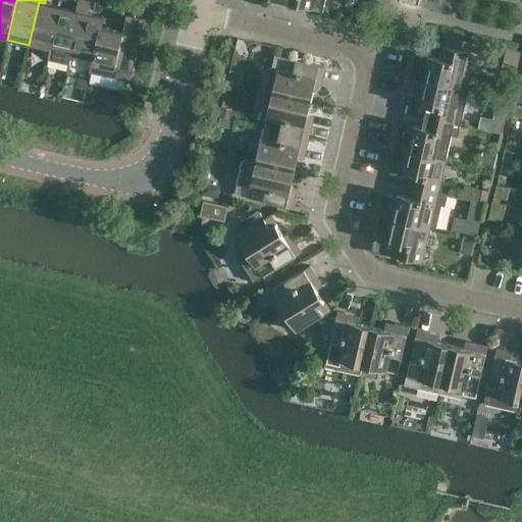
[(324,0),(272,0),(322,11),(324,0)]
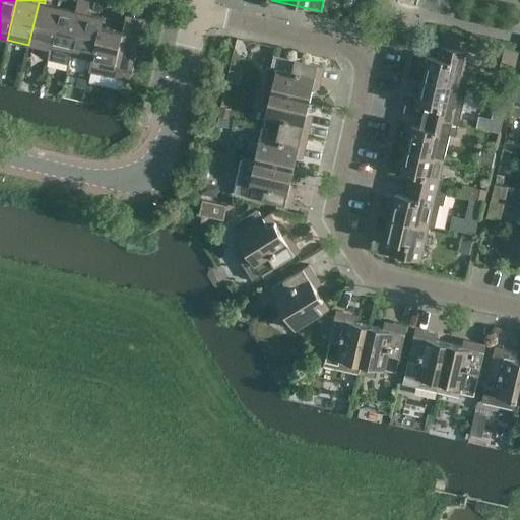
[(60,7),(45,3),(39,2),(28,45),(50,50),(60,7)]
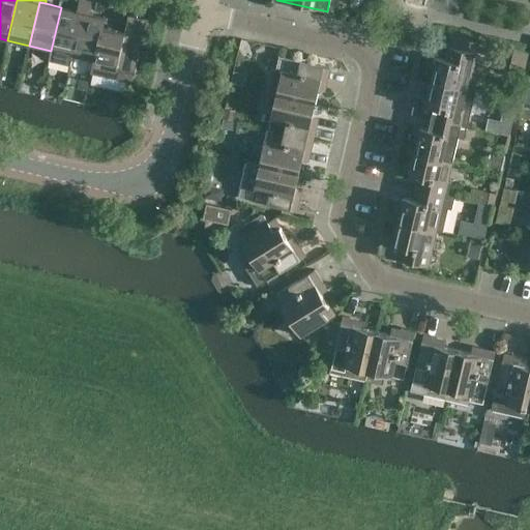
[(83,11),(89,13),(91,6),(79,3),(78,10),(61,7),(51,51),(49,60),(70,65),(72,55),(83,11)]
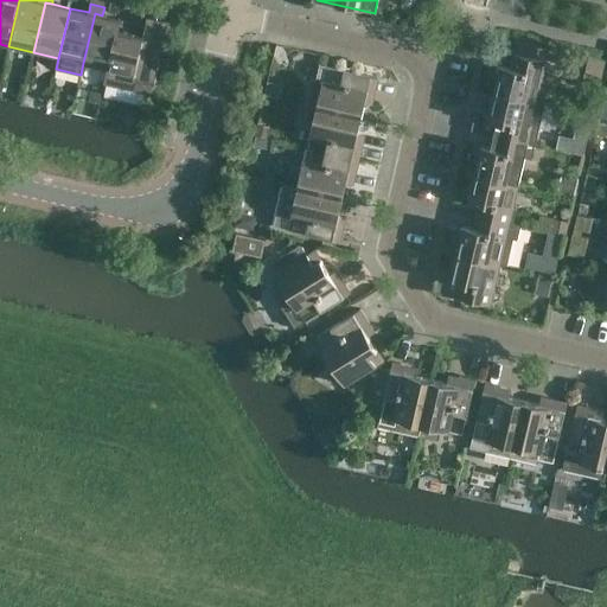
[(408,25),(419,27),(422,14),(411,12),(408,25)]
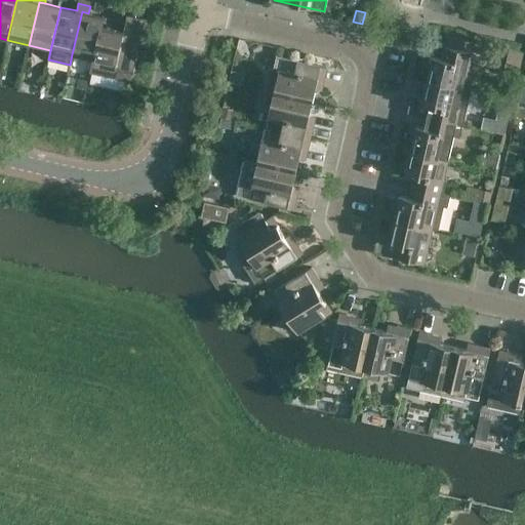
[(105,17),(88,13),(82,11),(72,54),(93,59),(94,59),(102,27),(103,27),(105,17)]
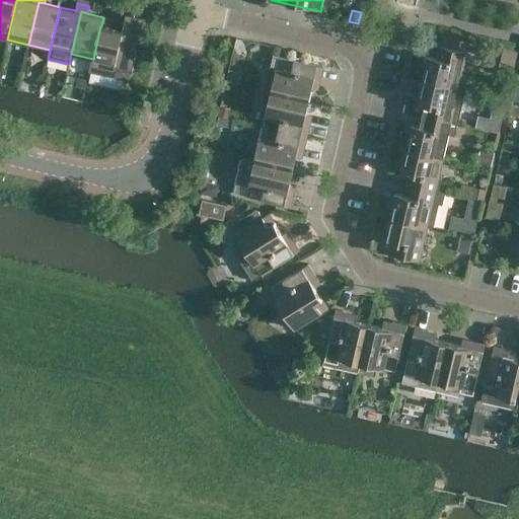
[(140,35),(101,26),(100,26),(93,59),(92,59),(89,71),(130,80),(137,50),(140,35)]
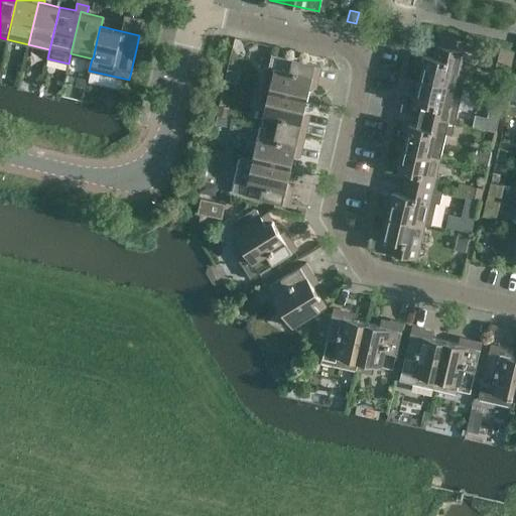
[(465,52),(465,51),(455,49),(457,39),(438,34),(433,56),(425,55),(419,79),(457,87),(463,63),(460,62),(463,52),(465,52)]
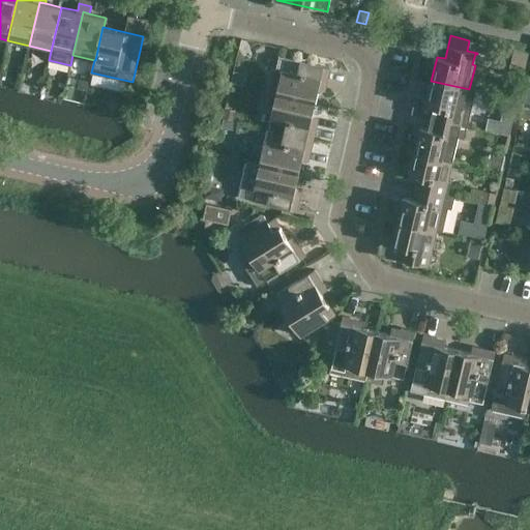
[(528,54),(513,50),(508,75),(523,79),(528,54)]
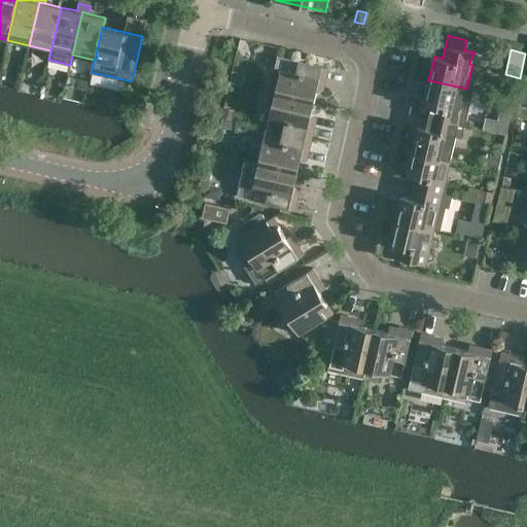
[(275,91),(274,93),(314,102),(315,100),(314,100),(319,80),(325,81),(328,67),(277,56),(274,70),(280,71),(275,91)]
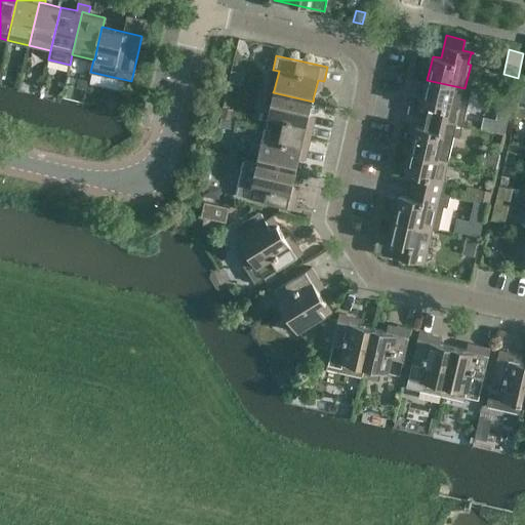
[(471,89),(465,88),(427,80),(421,104),(430,106),(427,116),(462,124),(471,89)]
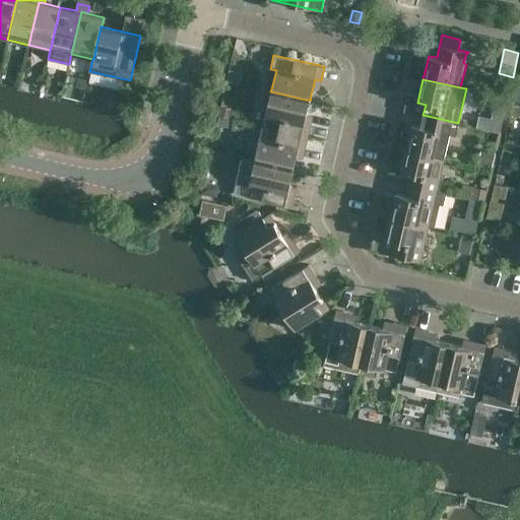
[(310,103),(310,101),(270,91),(270,93),(263,126),(308,136),(311,123),(305,122),(309,102),(310,103)]
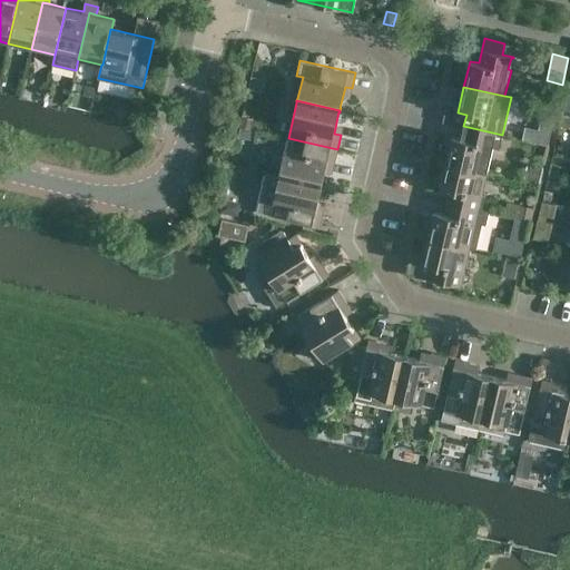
[(243,116),(239,127),(252,129),(254,118),(243,116)]
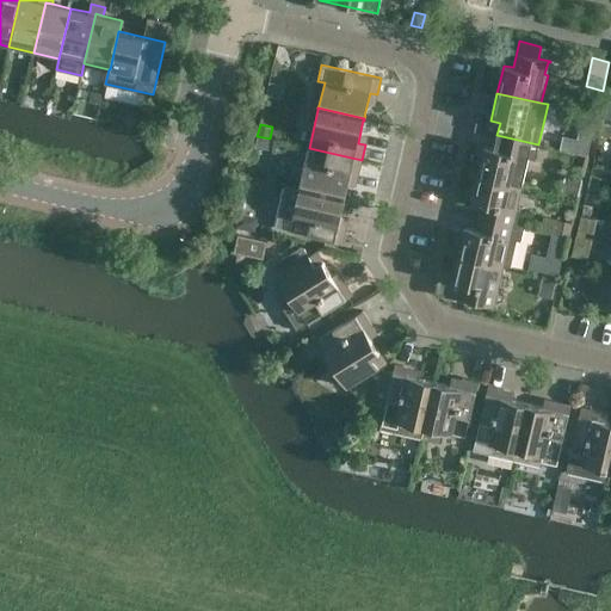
[(535,160),(538,144),(497,135),(494,148),(485,146),(479,173),(523,184),(528,159),(535,160)]
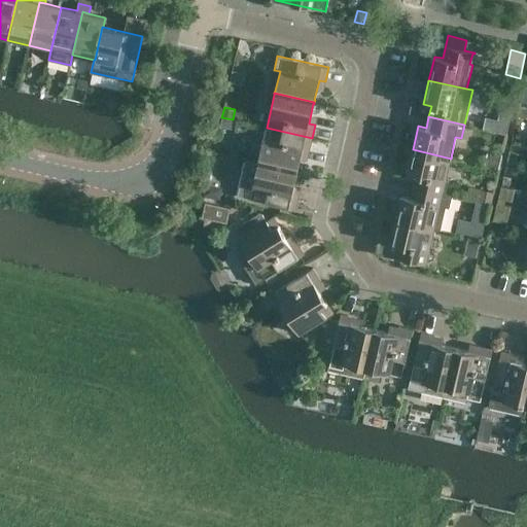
[(221,117),(219,127),(235,130),(237,120),(233,119),(221,117)]
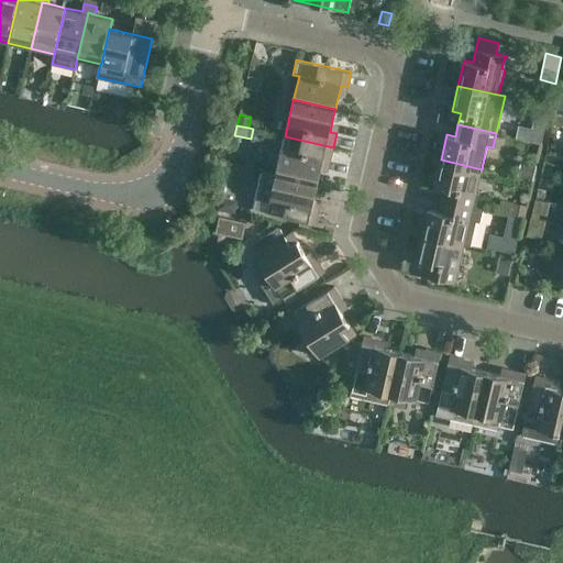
[(528,140),(542,143),(544,130),(531,128),(528,140)]
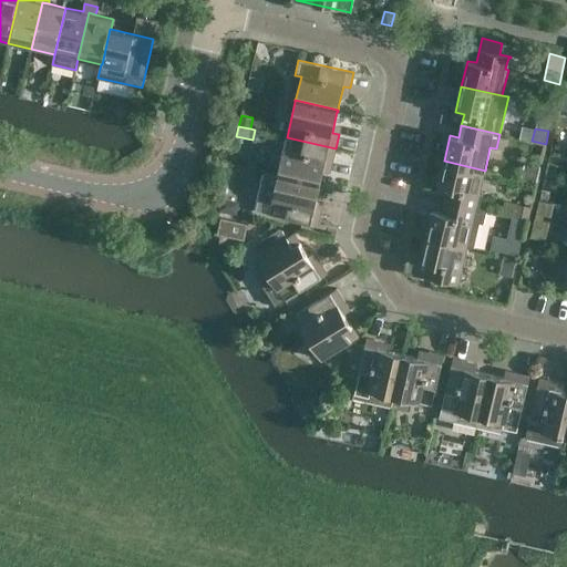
[(332,163),(336,148),(287,137),(279,173),(278,173),(278,175),(321,185),(321,183),(326,162),(332,163)]
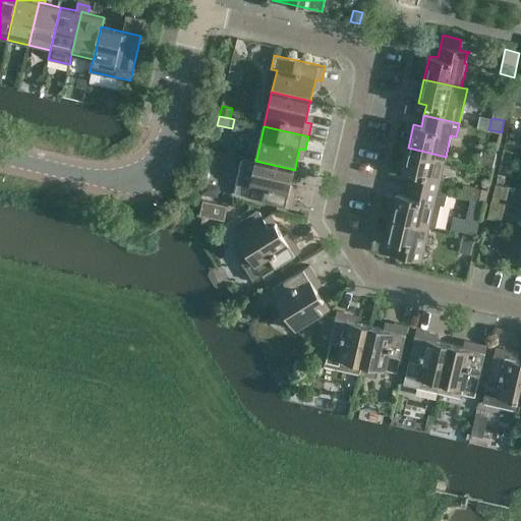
[(440,180),(446,157),(408,148),(402,172),(410,173),(408,184),(441,191),(443,181),(440,180)]
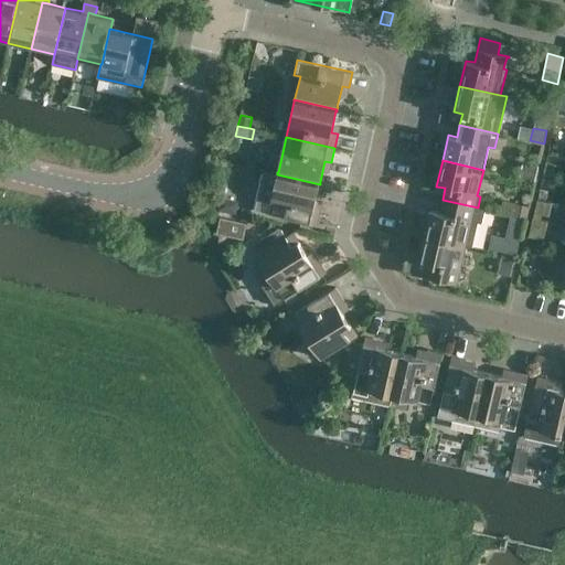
[(522,178),(534,180),(537,167),(525,164),(522,178)]
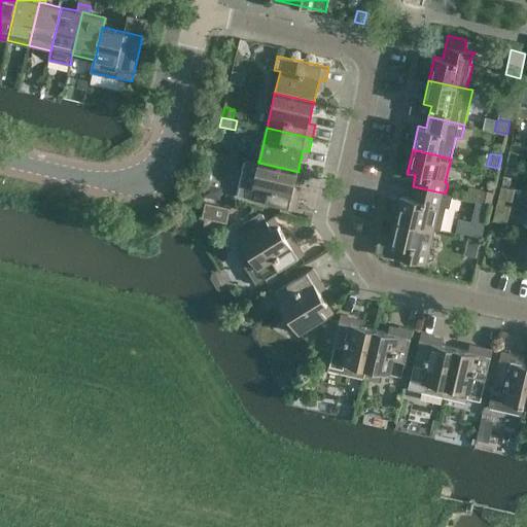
[(297,173),(299,172),(258,163),(257,164),(258,164),(250,199),(295,209),(299,195),(292,192),(297,173)]
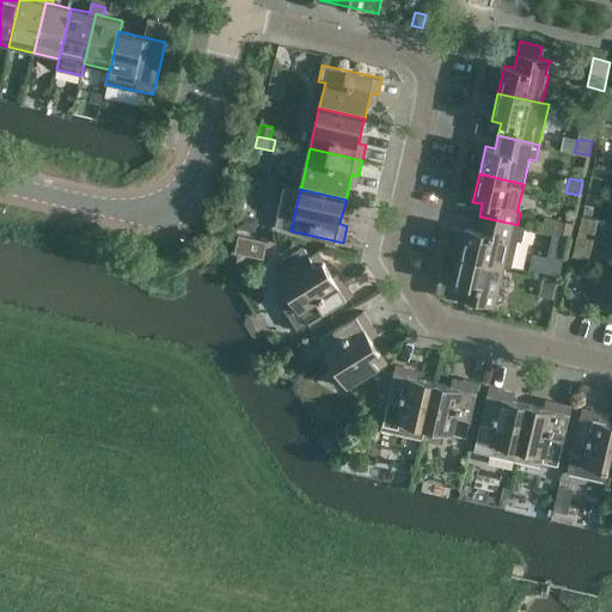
[(576,252),(592,256),(601,216),(586,213),(576,252)]
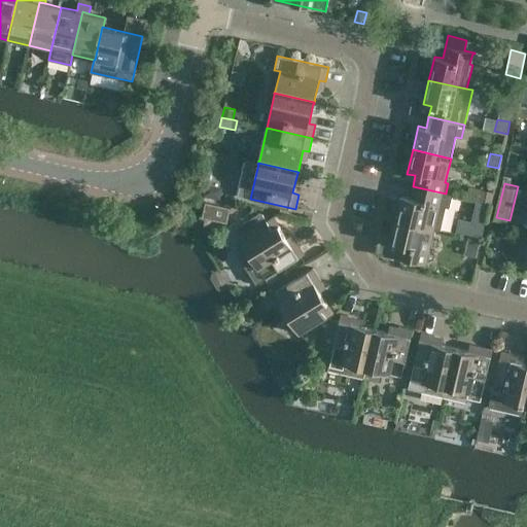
[(208,184),(205,196),(219,199),(222,188),(208,184)]
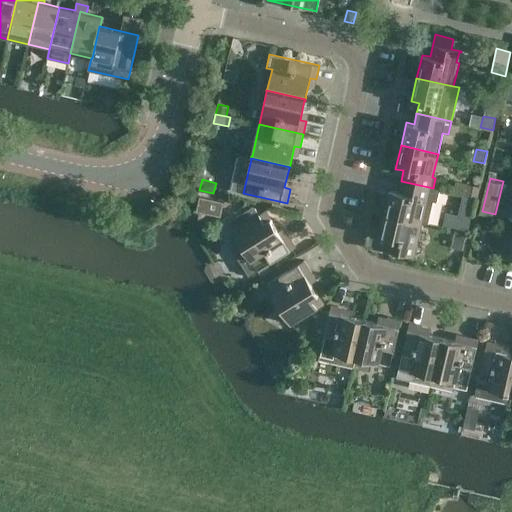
[(438,190),(433,188),(401,181),(398,192),(390,190),(385,213),(422,222),(428,223),(433,202),(435,202),(438,190)]
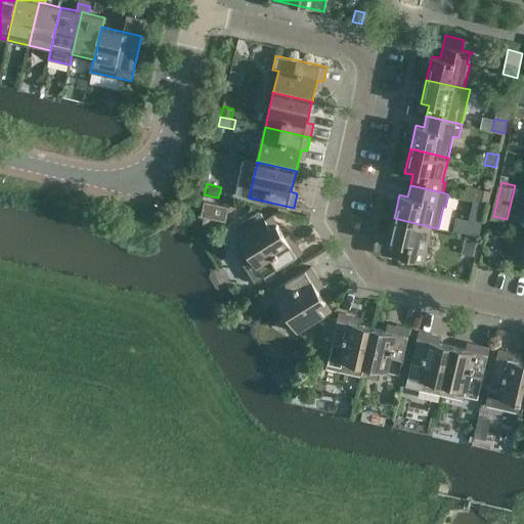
[(477,201),(487,203),(490,190),(480,188),(477,201)]
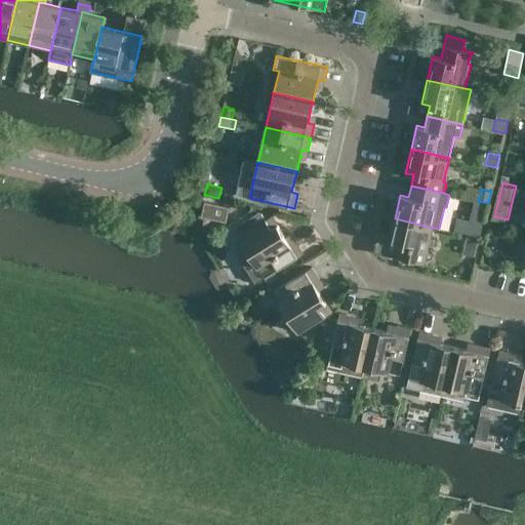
[(202,199),(198,217),(216,221),(220,203),(202,199)]
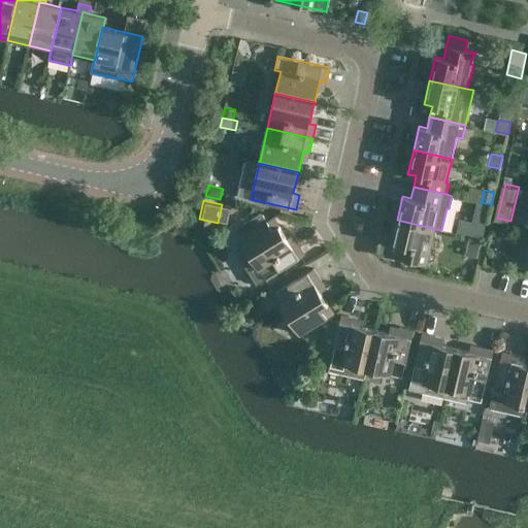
[(292,244),(287,237),(273,217),(266,222),(262,215),(258,215),(234,229),(245,248),(237,253),(257,285),(304,254),(297,241),(292,244)]
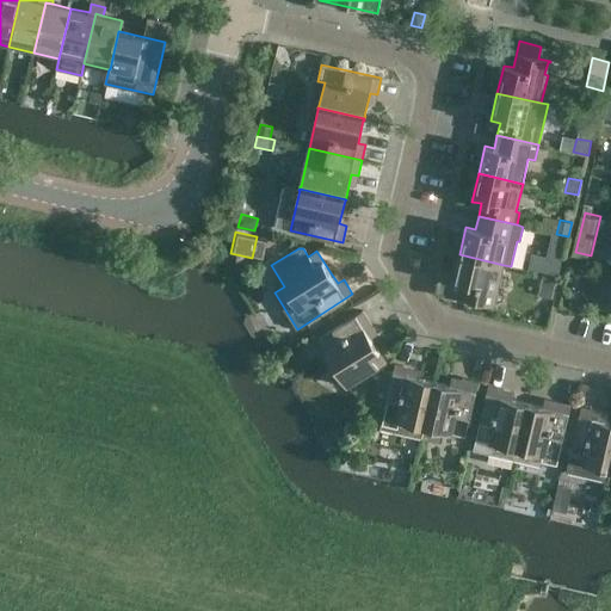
[(497,292),(504,265),(460,254),(454,282),(462,284),(460,298),(494,306),(494,304),(492,304),(494,291),(497,292)]
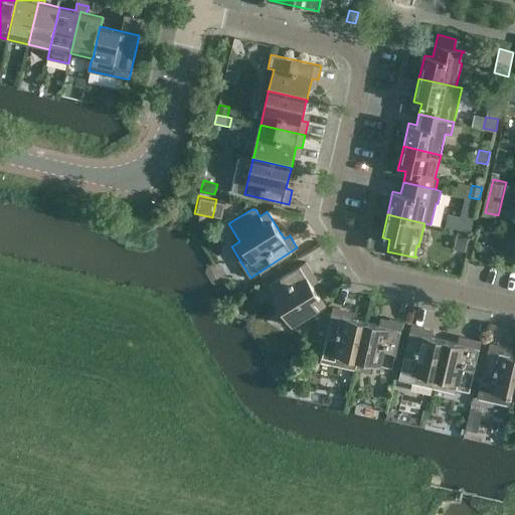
[(463,220),(461,231),(472,233),(474,222),(463,220)]
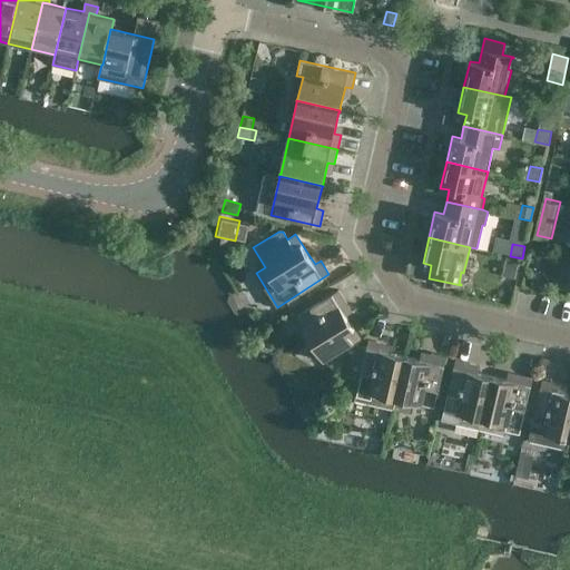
[(521,258),(510,256),(505,273),(518,276),(521,258)]
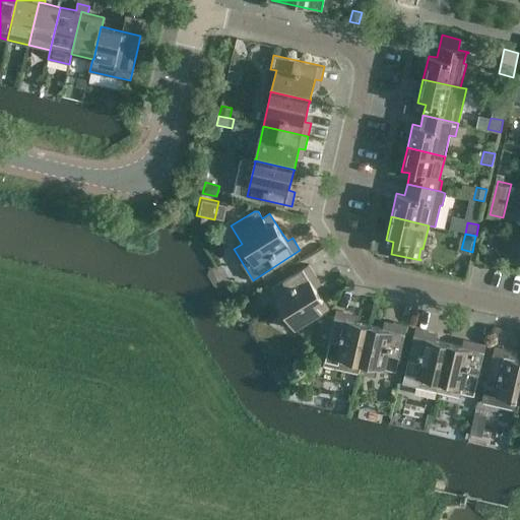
[(316,276),(309,264),(270,288),(296,329),(329,308),(311,279),(316,276)]
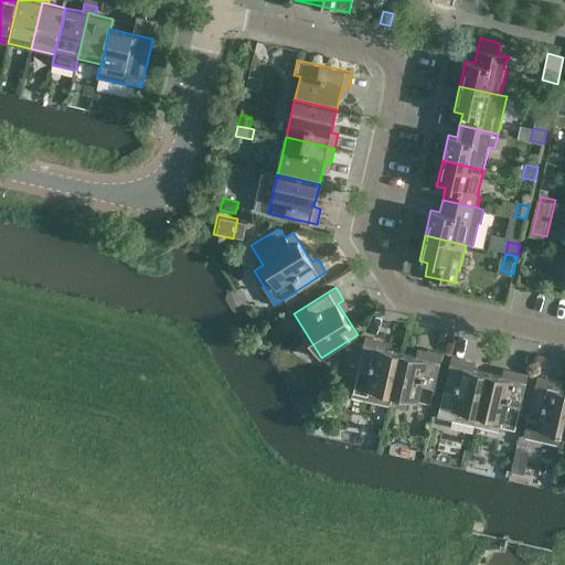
[(390,406),(393,395),(403,352),(401,351),(401,352),(380,347),(381,340),(365,337),(364,343),(356,341),(339,373),(356,377),(352,397),(390,406)]
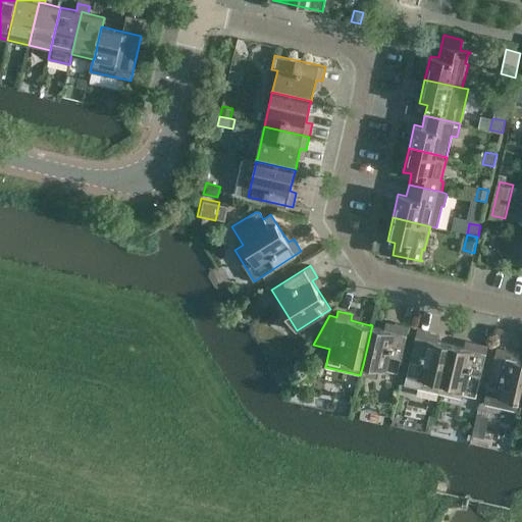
[(373,325),(372,325),(363,365),(364,365),(365,365),(399,372),(409,327),(395,324),(394,330),(373,326),(373,325)]
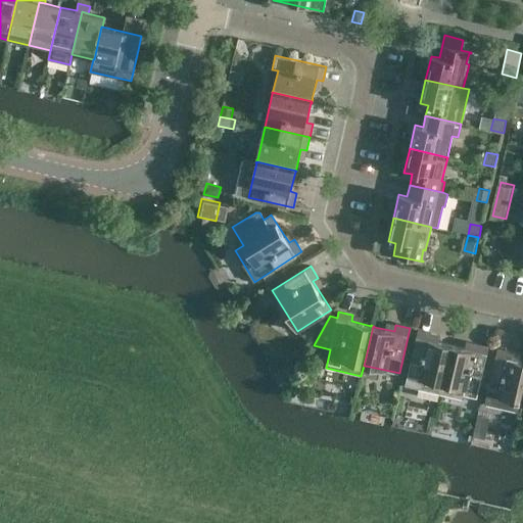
[(440,394),(453,344),(450,343),(450,344),(430,339),(432,334),(418,330),(406,386),(440,394)]
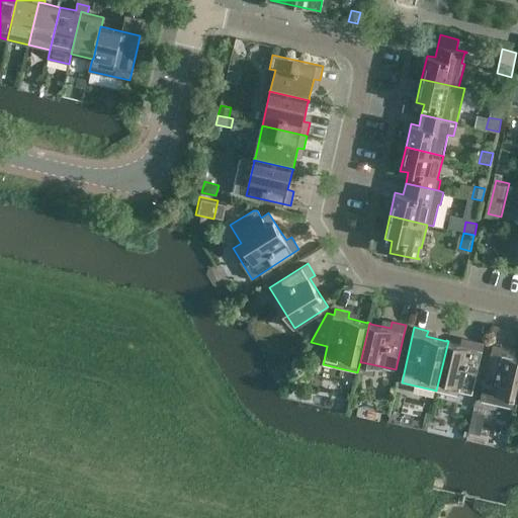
[(449,341),(448,341),(436,391),(457,396),(458,391),(472,394),(485,343),(470,340),(468,346),(449,342),(449,341)]
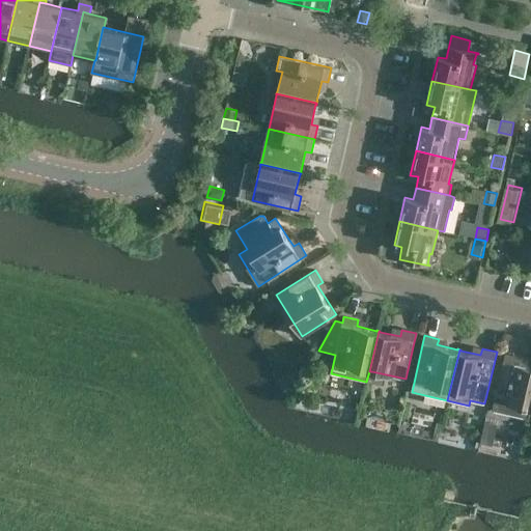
[(530,409),(530,406),(530,366),(518,363),(520,358),(505,354),(494,406),(507,409),(509,402),(529,408),(530,409)]
